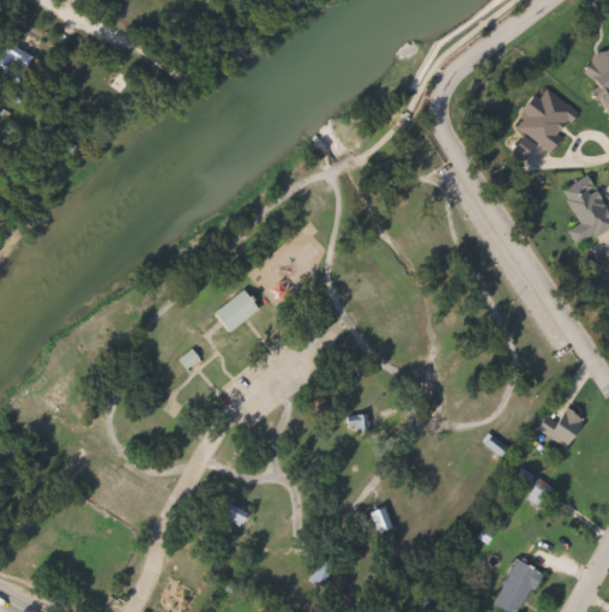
[(608,123),(604,124),(590,57),(608,52),(608,123)]
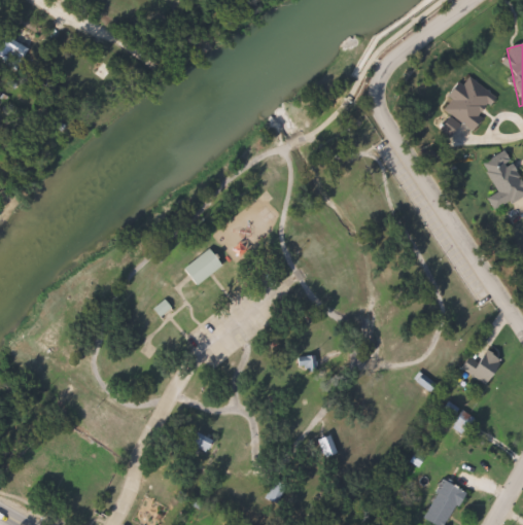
[(484,166),(508,152),(522,181),(522,194),(503,204),(484,166)]
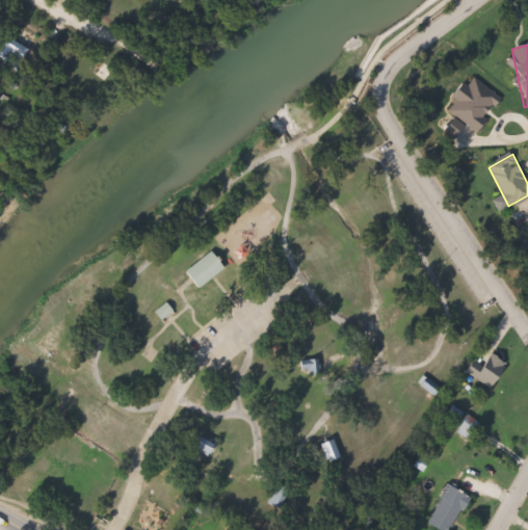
[(187,269),(211,249),(220,259),(226,265),(202,287),(187,269)]
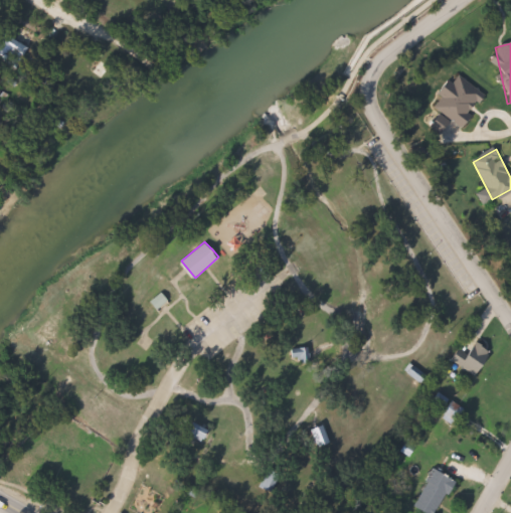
[(169,299),(156,308),(150,300),(161,290),(166,294),(169,299)]
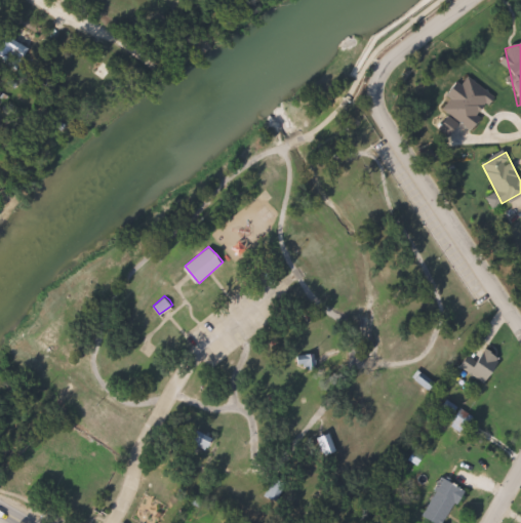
[(461,355),(497,351),(499,373),(464,377),(461,355)]
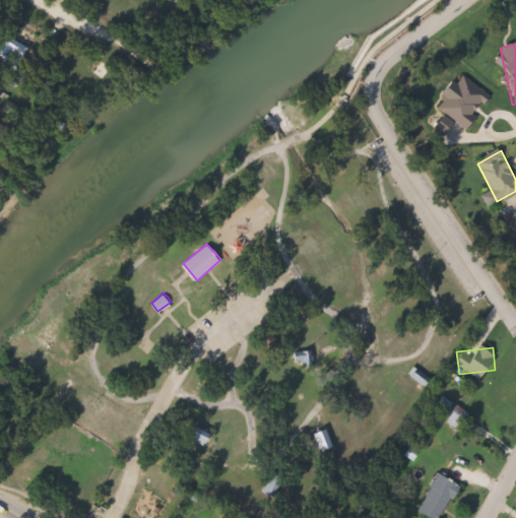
[(302,352),(311,354),(308,364),(299,361),(302,352)]
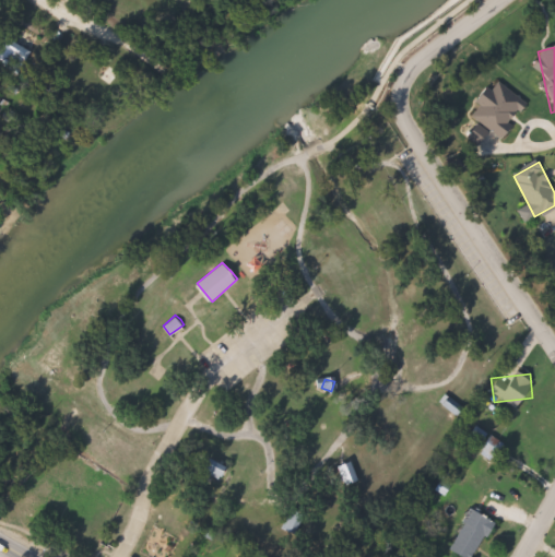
[(226,472),(217,480),(204,465),(213,458),(226,472)]
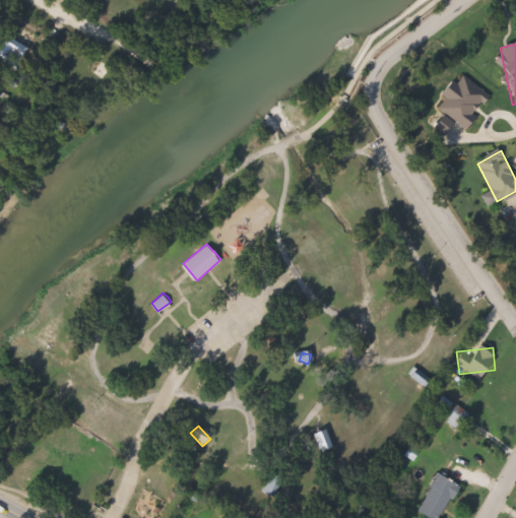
[(331,449),(317,454),(311,436),(325,432),(331,449)]
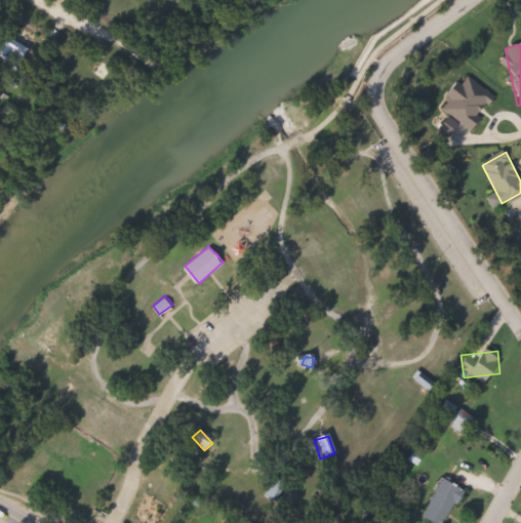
[(272,501),(263,492),(277,477),(286,485),(272,501)]
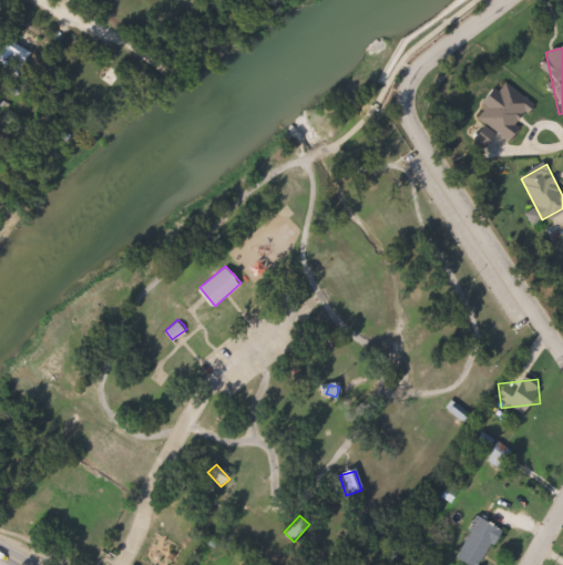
[(483,525),(468,564),(454,564),(442,561),(460,516),(483,525)]
